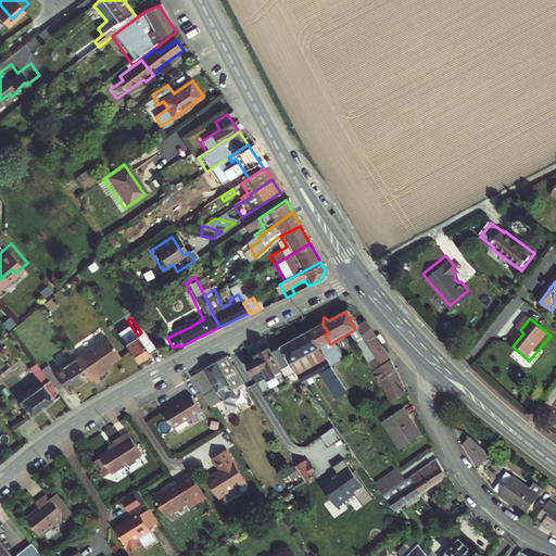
[(323,325),(308,332),(329,368),(343,361),(333,342),(330,344),(325,335),(329,333),(323,325)]
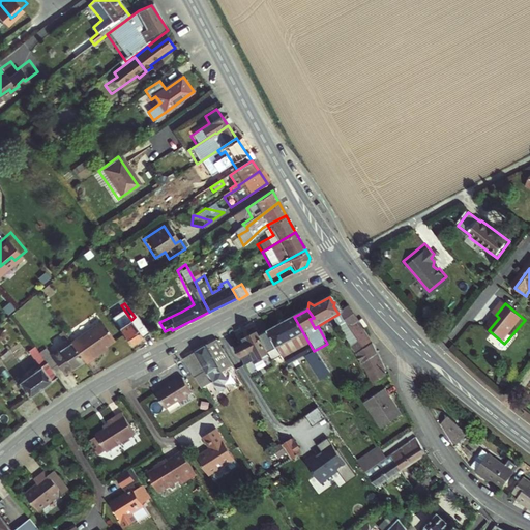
[(114,311),(107,316),(128,347),(146,334),(139,323),(133,327),(128,322),(124,325),(114,311)]
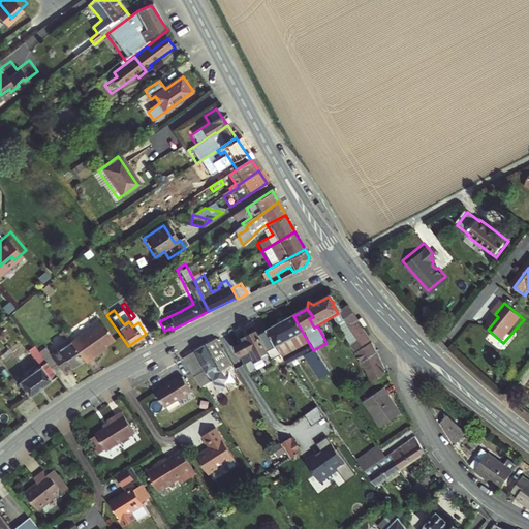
[(344,310),(338,313),(355,342),(347,347),(358,365),(360,364),(371,384),(382,377),(381,374),(382,373),(364,339),(344,310)]
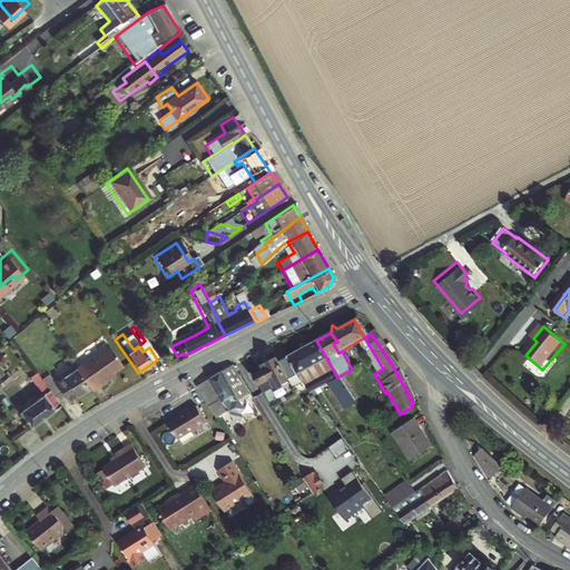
[(298,351),(285,357),(302,386),(308,395),(326,385),(341,413),(355,404),(337,377),(316,341),(304,347),(303,344),(300,342),(296,343),(296,347),(298,351)]
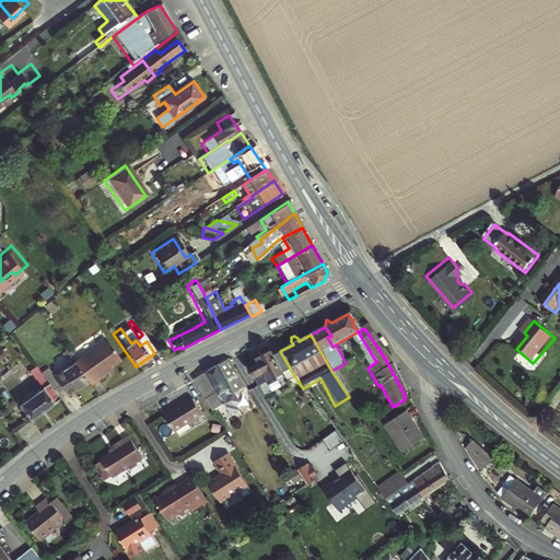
[(104,340),(72,363),(86,382),(89,385),(103,375),(108,371),(106,369),(118,360),(104,340)]
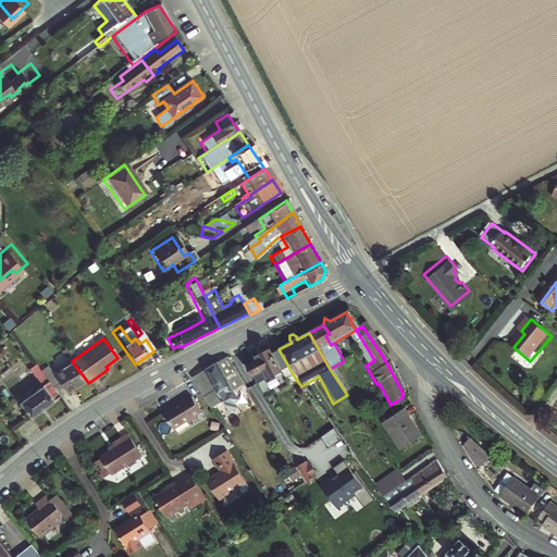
[(254,357),(257,361),(247,367),(258,383),(281,370),(268,349),(254,357)]
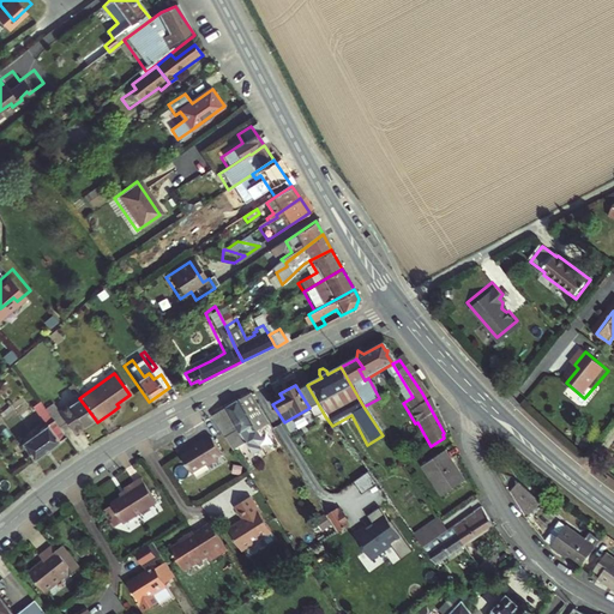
[(85,426),(95,419),(79,398),(76,401),(68,391),(60,396),(67,407),(59,413),(50,403),(42,409),(49,420),(56,428),(65,422),(73,434),(85,426)]
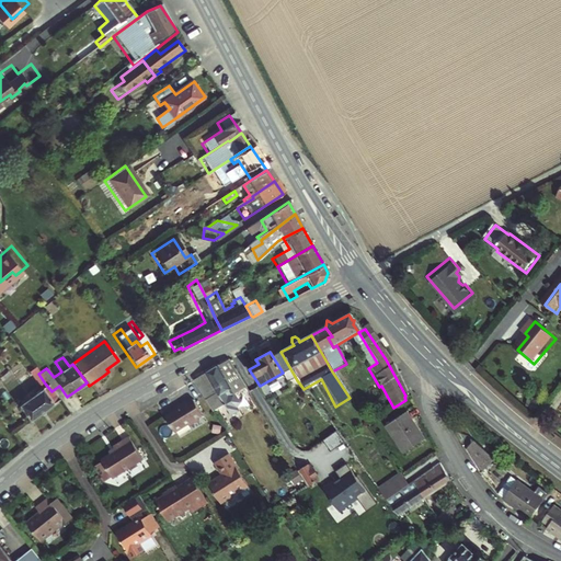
[(227,361),(191,382),(210,413),(221,407),(230,419),(237,413),(224,392),(228,390),(226,387),(229,385),(232,391),(241,386),(227,361)]
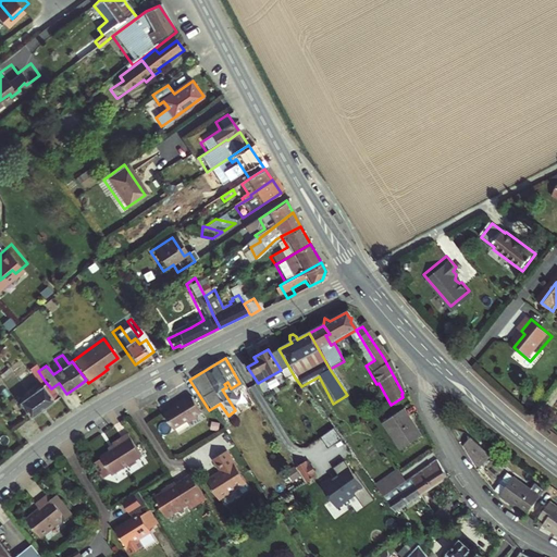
[(38,371),(33,364),(26,369),(38,386),(16,401),(28,418),(58,397),(51,388),(45,381),(38,371)]
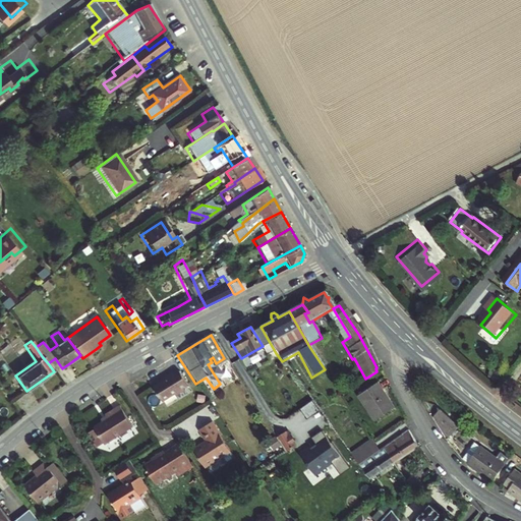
[(165,378),(167,380),(151,391),(159,405),(171,397),(172,399),(179,394),(178,393),(186,388),(177,373),(172,378),(170,374),(165,378)]
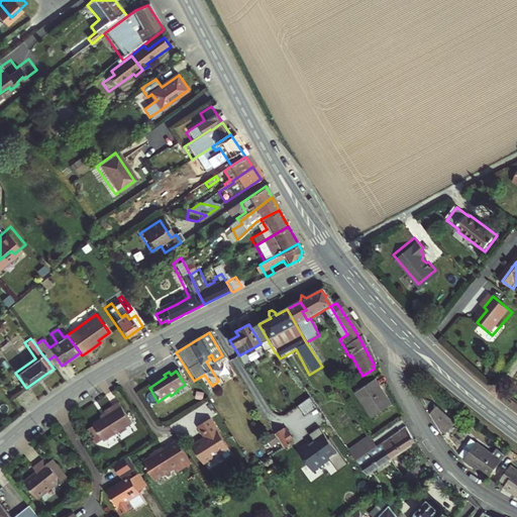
[(352,395),(370,418),(389,405),(371,381),(352,395)]
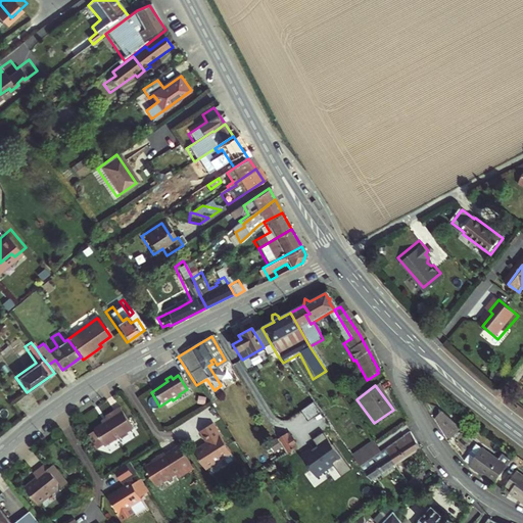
[(320,414),(313,403),(299,413),(307,423),(320,414)]
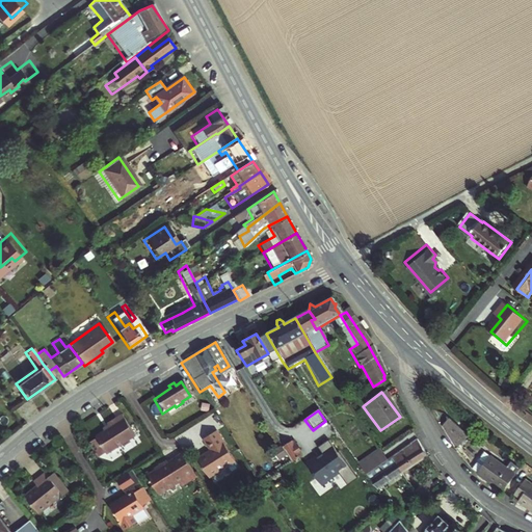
[(442,426),(456,449),(469,432),(448,417),(442,426)]
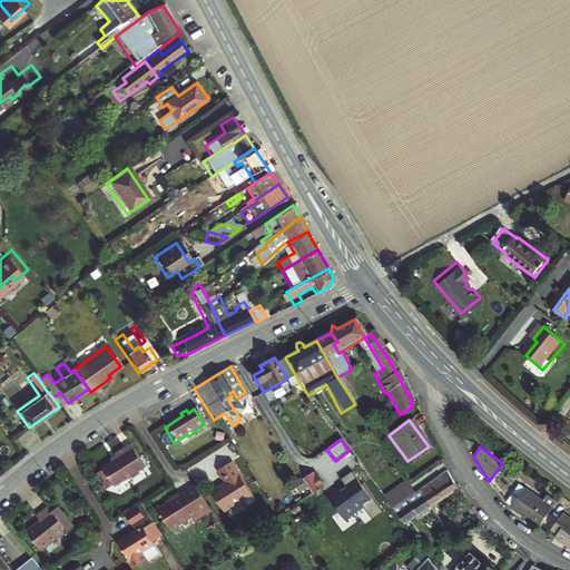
[(111,461),(114,465),(100,474),(101,475),(92,482),(102,497),(111,491),(112,492),(141,473),(127,451),(120,455),(111,461)]
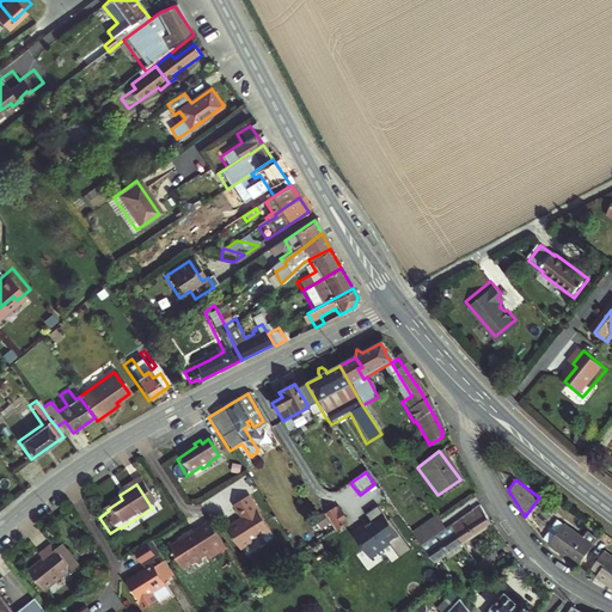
[(236,527),(225,534),(238,555),(255,544),(256,546),(269,538),(246,502),(233,510),(242,524),(236,527)]
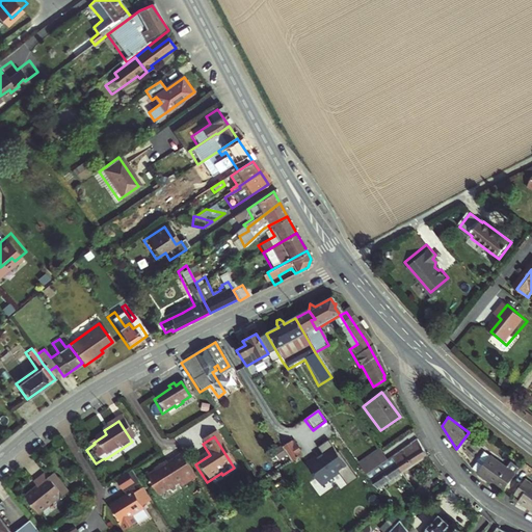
[(286,444),(295,458),(307,452),(297,436),(286,444)]
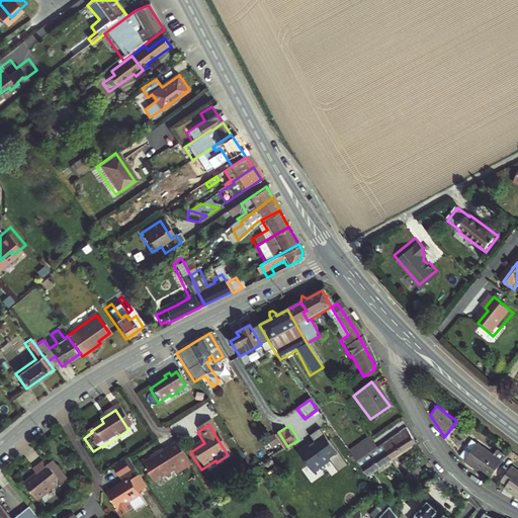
[(327,442),(319,430),(308,436),(313,443),(306,447),(305,446),(296,450),(297,452),(296,453),(308,472),(326,461),(334,476),(345,468),(328,441),(327,442)]
